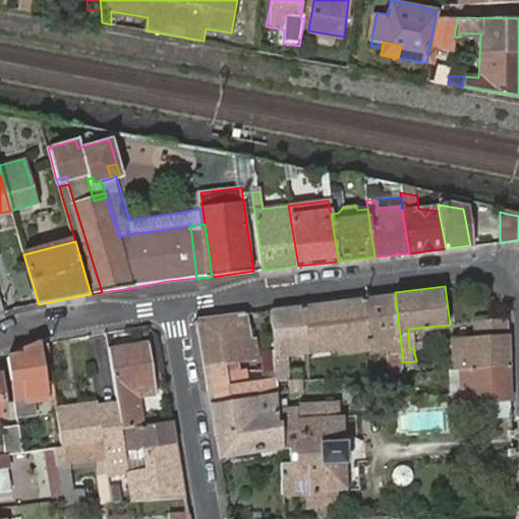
[(403,362),(395,292),(365,296),(371,346),(393,343),(395,364),(403,362)]
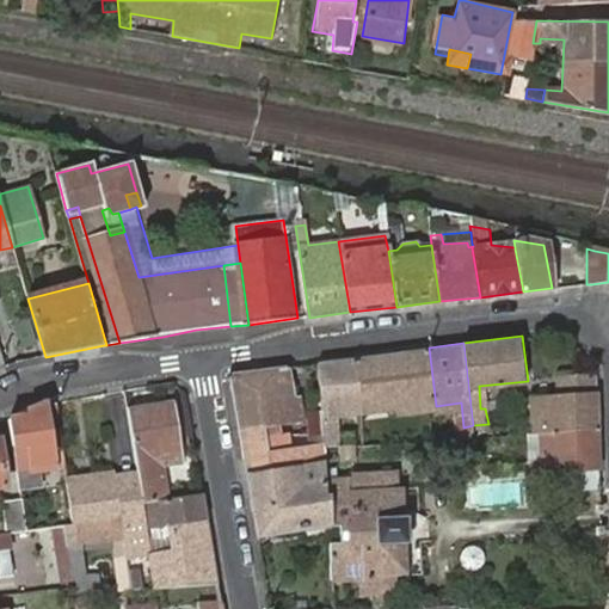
[(436,406),(429,348),(392,351),(399,407),(400,411),(436,406)]
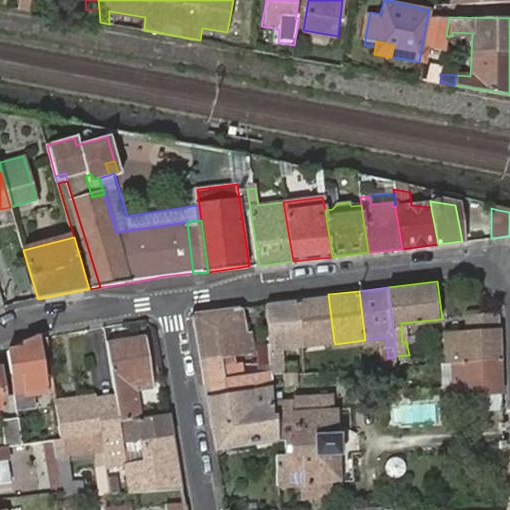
[(334,341),(328,294),(298,298),(303,344),(310,344),(309,334),(326,333),(328,342),(334,341)]
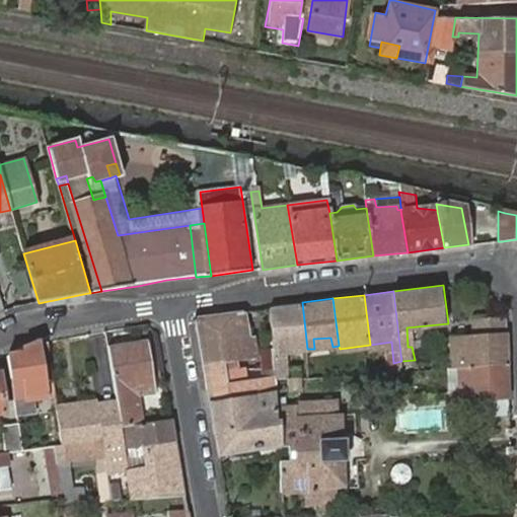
[(307,349),(302,302),(273,306),(274,335),(275,363),(276,379),(289,378),(286,352),(285,343),(301,342),(301,350),(307,349)]
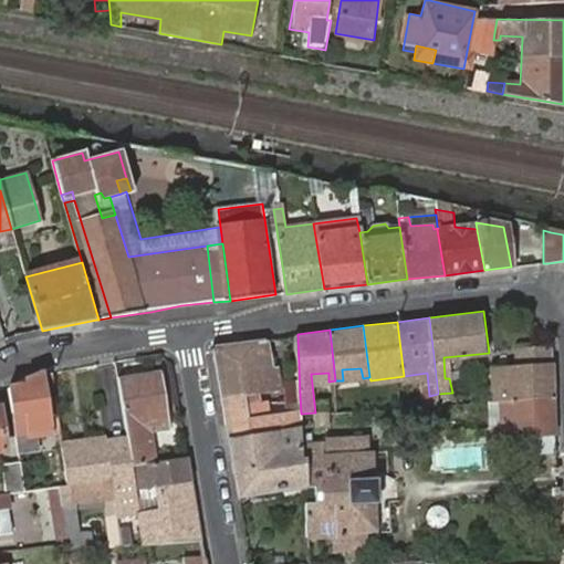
[(223,394),(222,395),(259,388),(279,384),(277,371),(263,373),(261,356),(270,355),(267,337),(215,343),(223,394)]
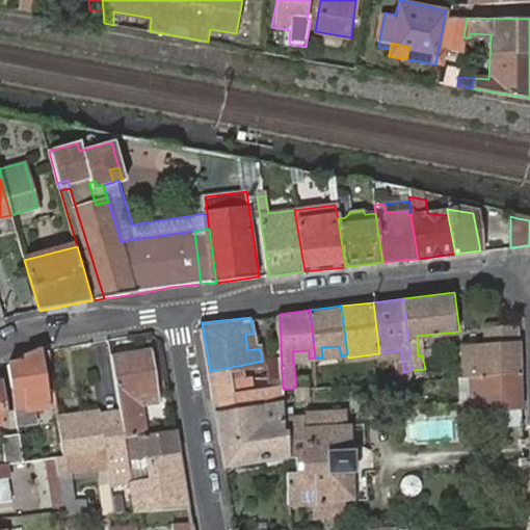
[(523,368),(522,320),(488,324),(488,339),(465,342),(466,373),(472,372),(523,368)]
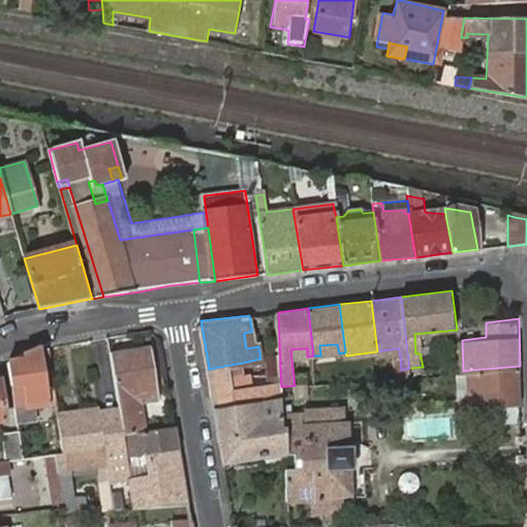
[(255,332),(252,332),(244,333),(246,348),(258,346),(255,332)]
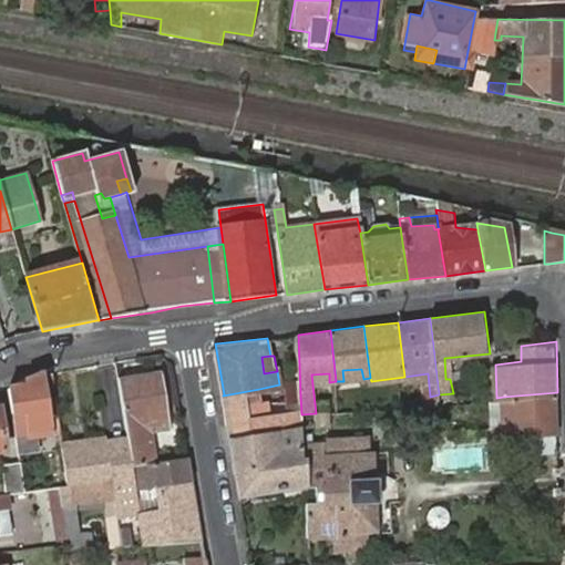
[(300,397),(299,366),(289,367),(291,398),(300,397)]
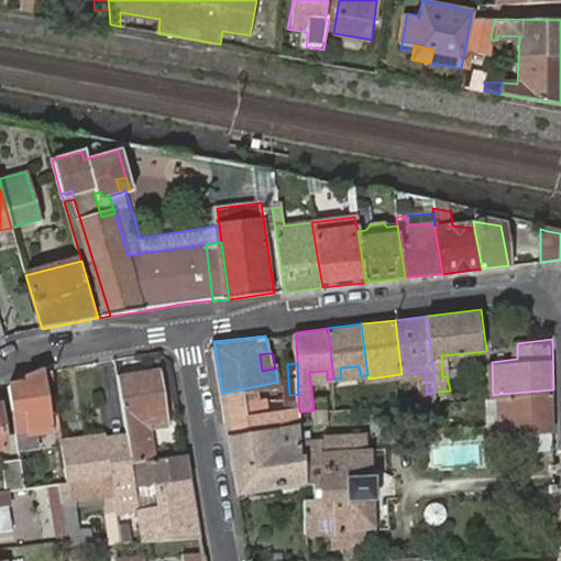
[(340,367),(341,378),(361,376),(359,366),(340,367)]
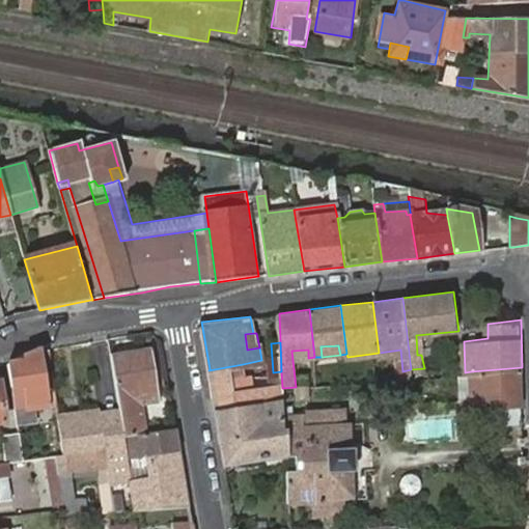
[(154,346),(114,353),(123,412),(128,436),(148,433),(142,400),(162,398),(158,388),(161,386),(154,346)]
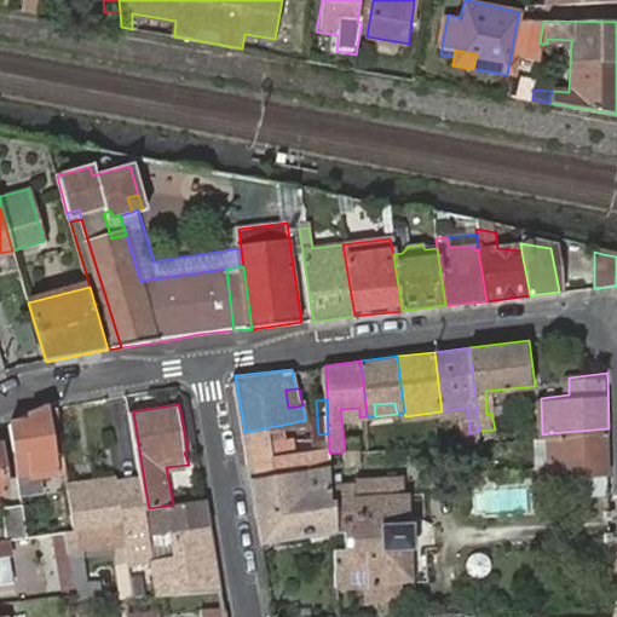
[(30,419),(12,421),(21,478),(57,471),(51,436),(63,432),(59,405),(41,409),(32,414),(30,419)]
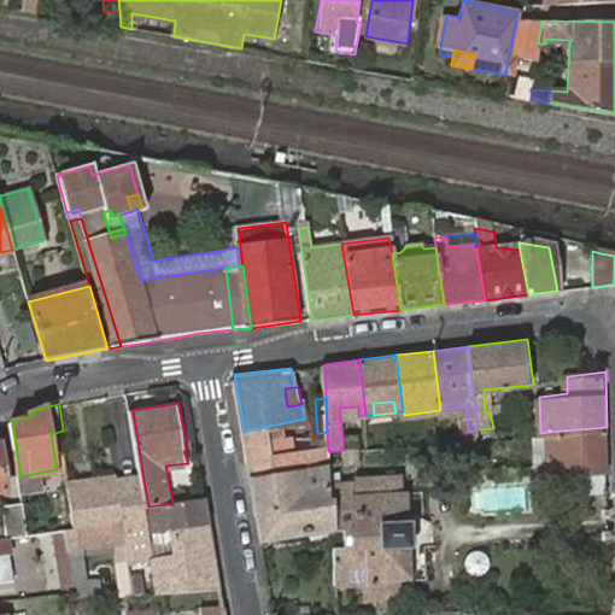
[(339,408),(340,419),(358,416),(358,406),(339,408)]
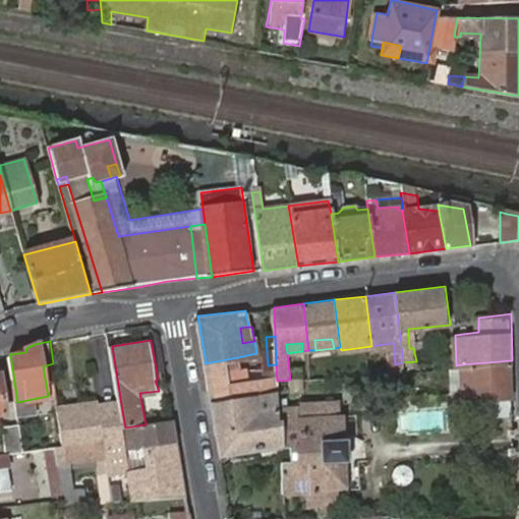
[(238,357),(205,363),(212,403),(244,397),(245,396),(238,357)]
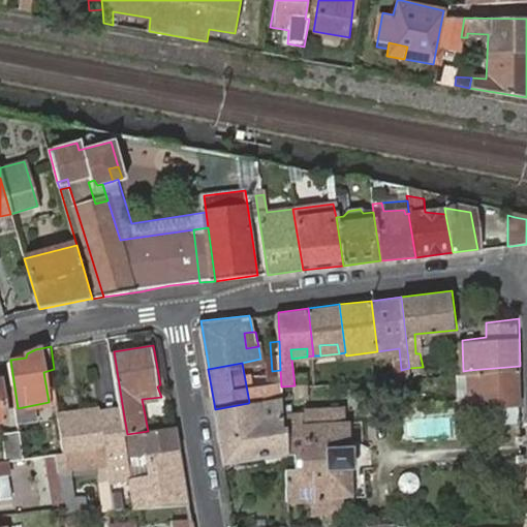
[(521,404),(520,366),(469,370),(470,397),(464,397),(459,398),(460,409),(521,404)]
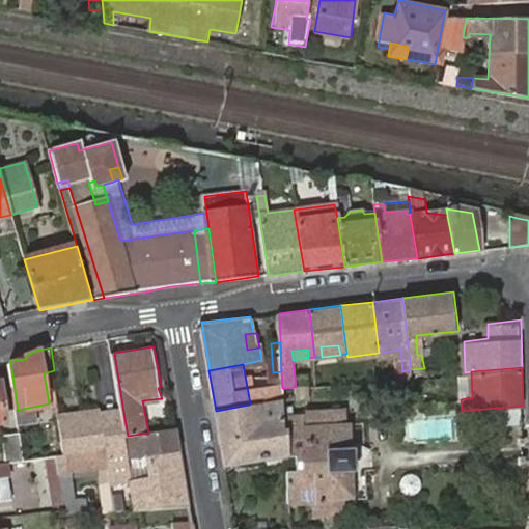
[(282,382),(281,371),(273,372),(256,372),(256,384),(282,382)]
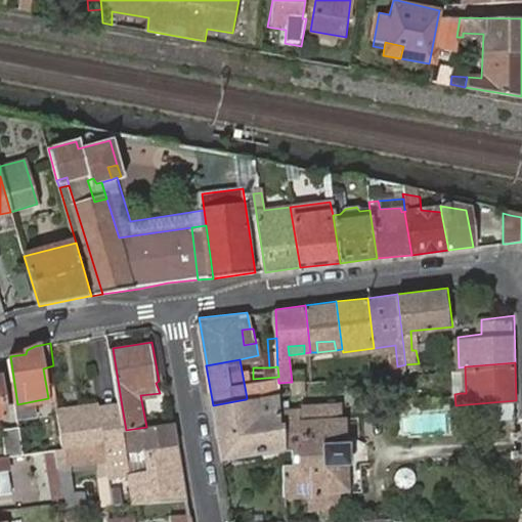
[(285,465),(287,494),(309,493),(309,510),(344,507),(343,490),(352,489),(347,417),(343,417),(342,402),(306,404),(306,408),(290,409),(290,397),(294,392),(307,390),(306,381),(292,382),(278,383),(279,392),(280,422),(285,423),(286,441),(286,447),(286,451),(293,449),(295,465),(285,465)]
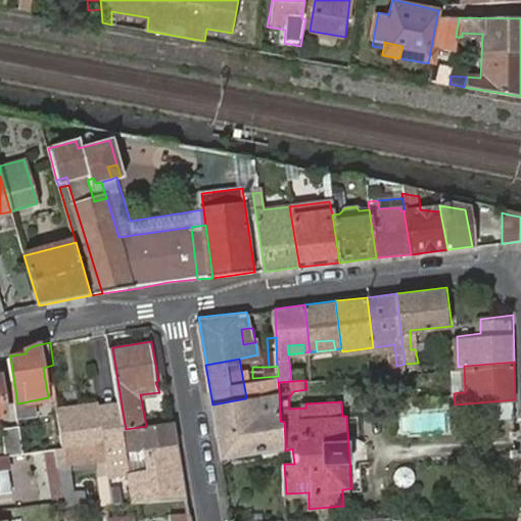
[(212,405),(222,458),(266,451),(265,444),(285,440),(284,422),(280,421),(279,391),(246,397),(245,398),(212,405)]
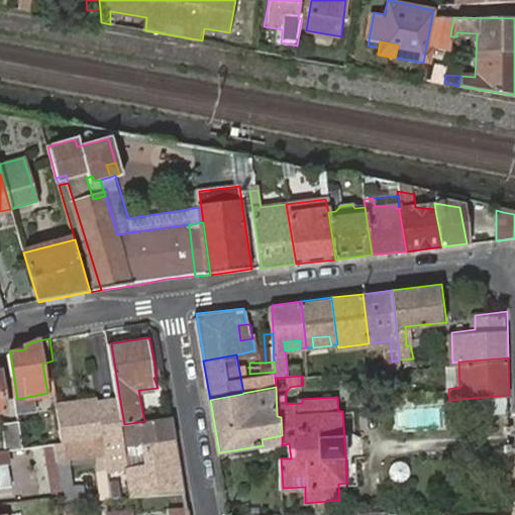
[(130,468),(124,424),(120,401),(100,406),(109,470),(118,469),(130,468)]
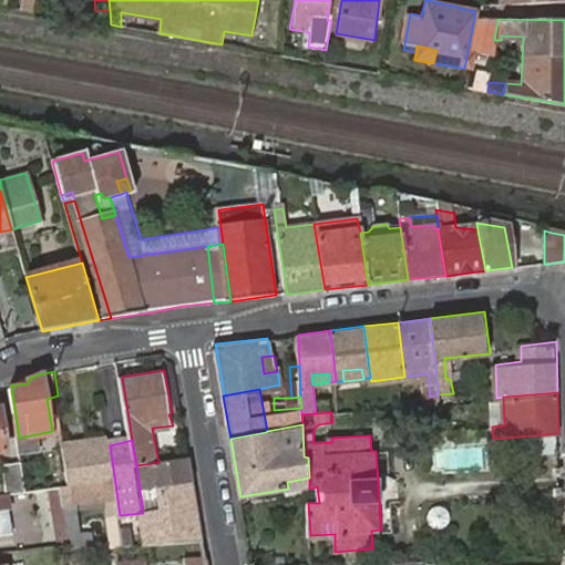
[(110,445),(109,441),(67,448),(72,481),(61,483),(62,489),(65,505),(72,548),(83,547),(76,503),(106,497),(115,544),(124,544),(120,515),(110,445)]
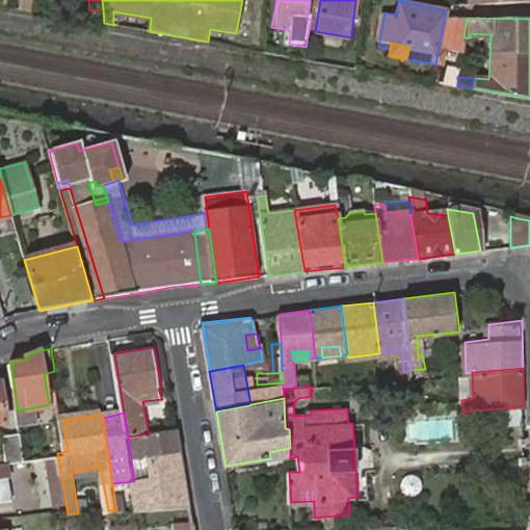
[(190,505),(178,428),(149,433),(128,436),(134,481),(138,508),(142,508),(190,505)]
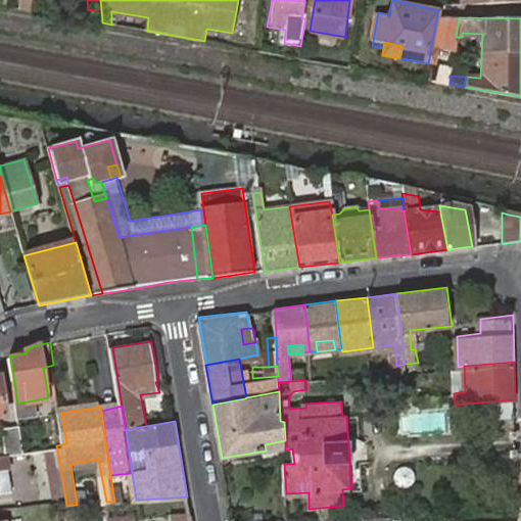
[(0,443),(0,453),(6,453),(26,450),(21,425),(4,428),(6,441),(0,443)]
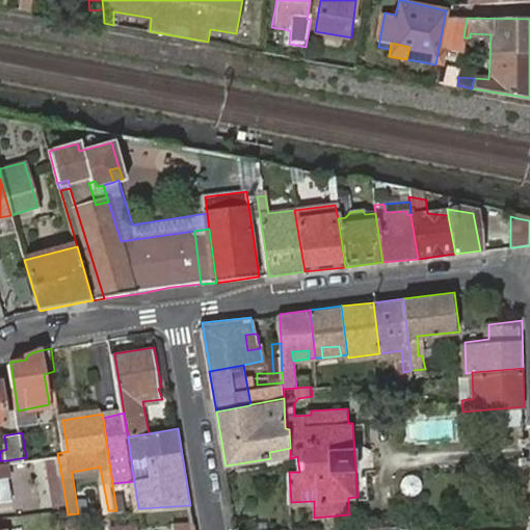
[(270,458),(290,454),(290,448),(269,452),(270,458)]
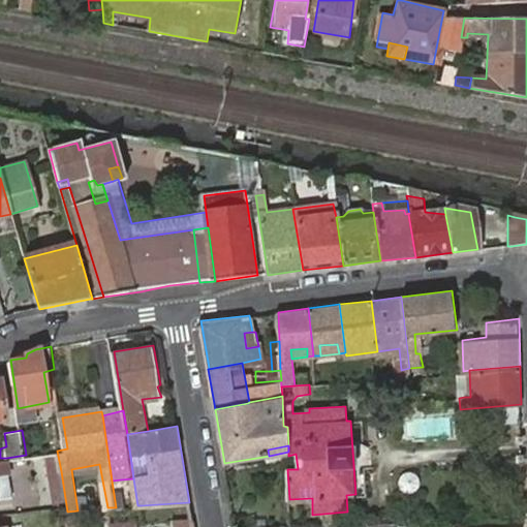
[(61,471),(58,456),(50,458),(53,472),(61,471)]
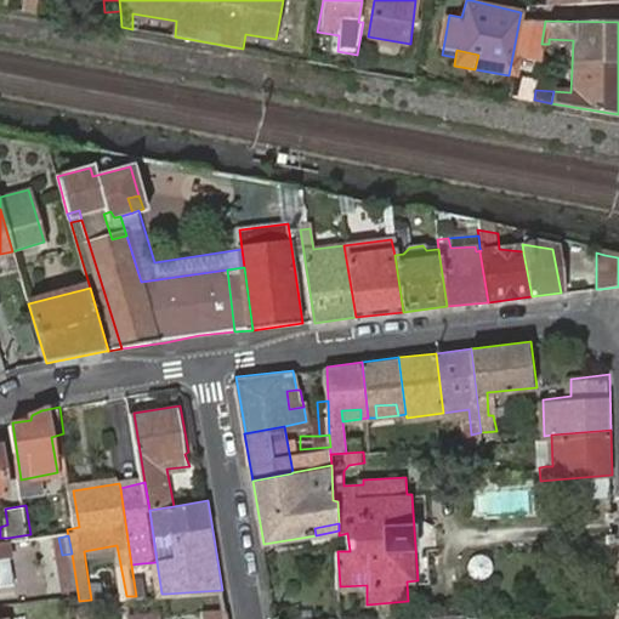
[(0,583),(13,579),(7,538),(0,538),(0,583)]
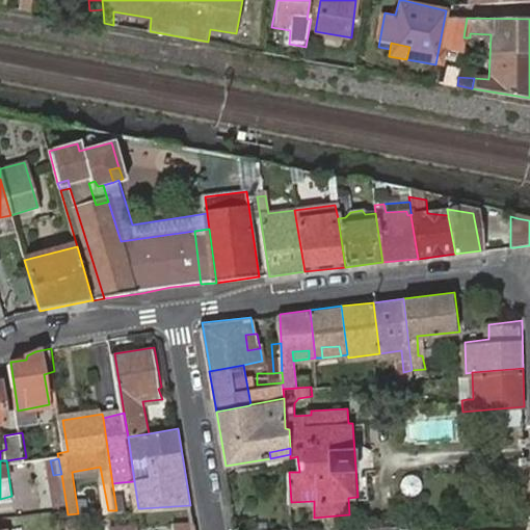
[(116,510),(125,510),(122,482),(112,483),(116,510)]
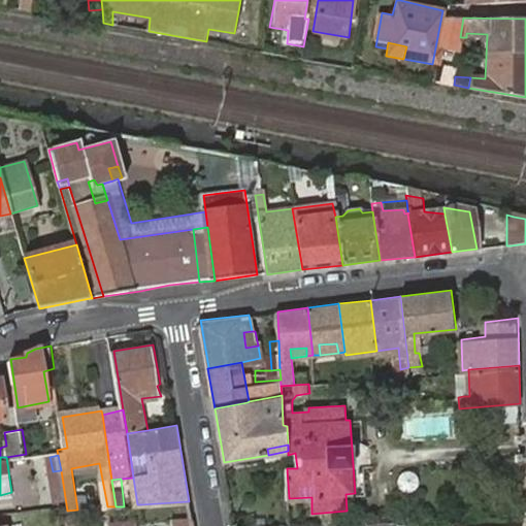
[(189,501),(141,504),(143,522),(192,517),(189,501)]
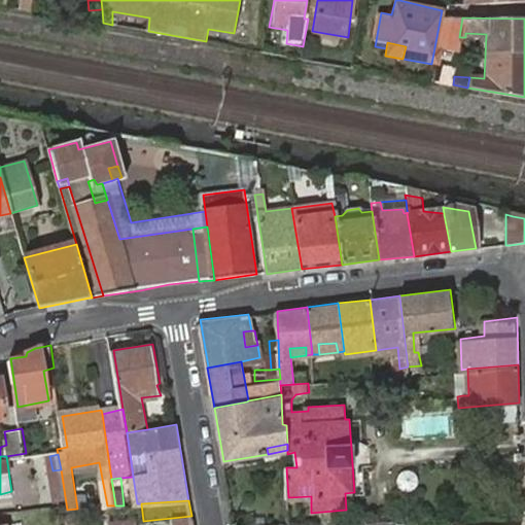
[(193,524),(191,516),(143,521),(119,524),(118,524),(193,524)]
